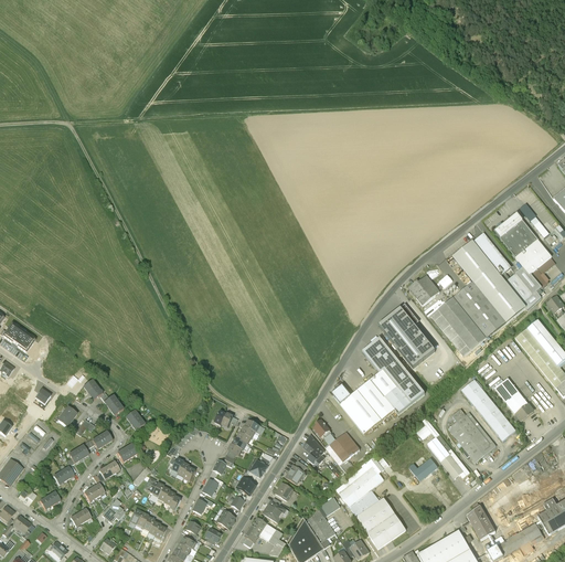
[(564,188),(553,198),(552,198),(564,212),(564,188)]
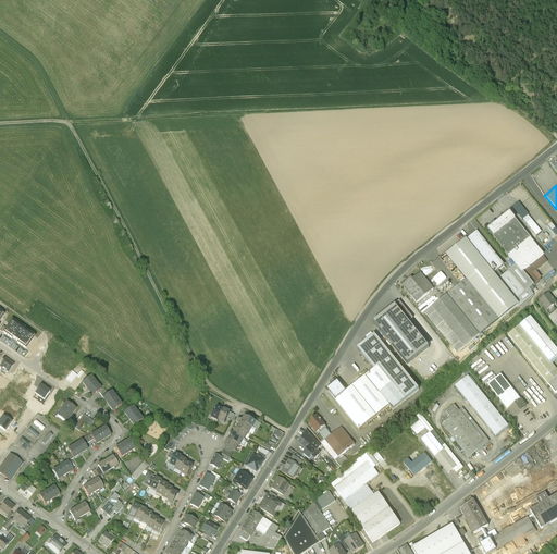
[(523,207),(520,209),(524,214),(522,216),(536,233),(541,229),(523,207)]
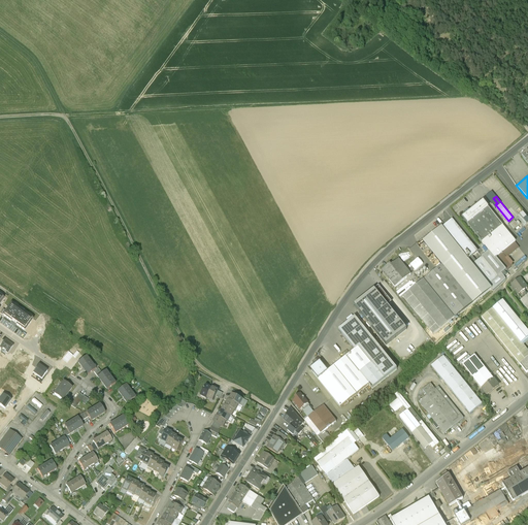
[(516,239),(483,198),(469,209),(468,207),(465,209),(466,211),(462,215),(494,256),(496,254),(506,266),(512,262),(506,255),(519,245),(515,239),(516,239)]
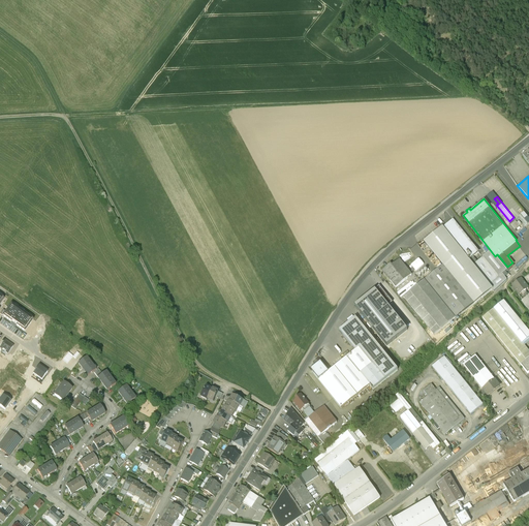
[(478,249),(453,216),(442,224),(472,263),(476,259),(474,256),(472,258),(470,255),(478,249)]
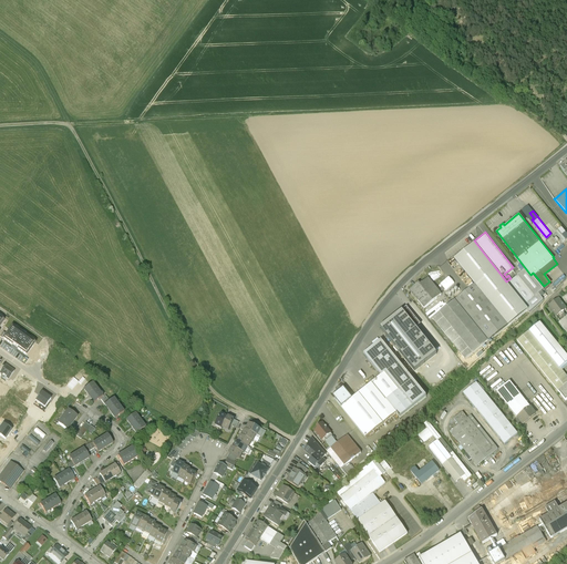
[(547,238),(552,244),(557,239),(553,234),(547,238)]
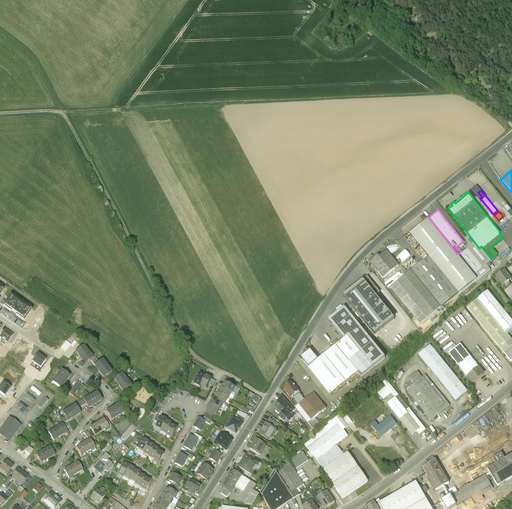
[(428,217),(428,216),(410,231),(428,254),(459,292),(476,278),(473,274),(457,254),(428,217)]
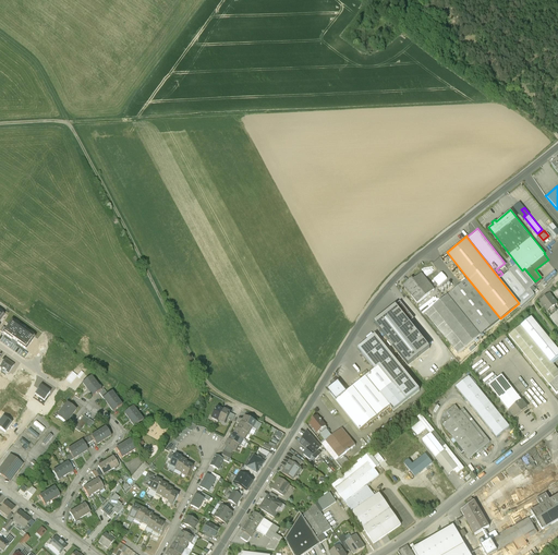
[(431,262),(422,267),(426,274),(435,268),(431,262)]
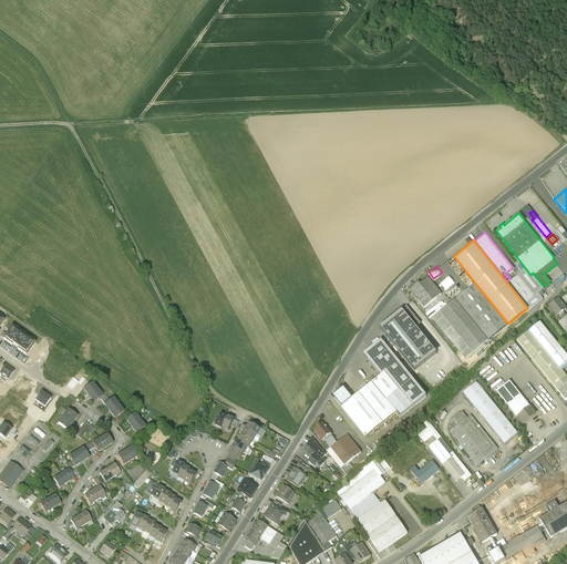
[(440,282),(446,288),(454,279),(449,273),(440,282)]
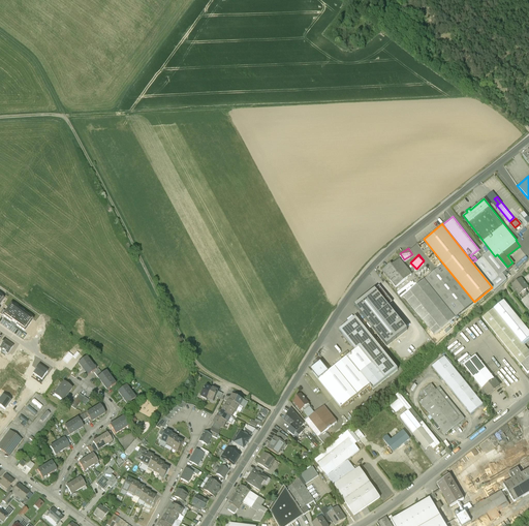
[(499,275),(483,254),(472,263),(489,283),(499,275)]
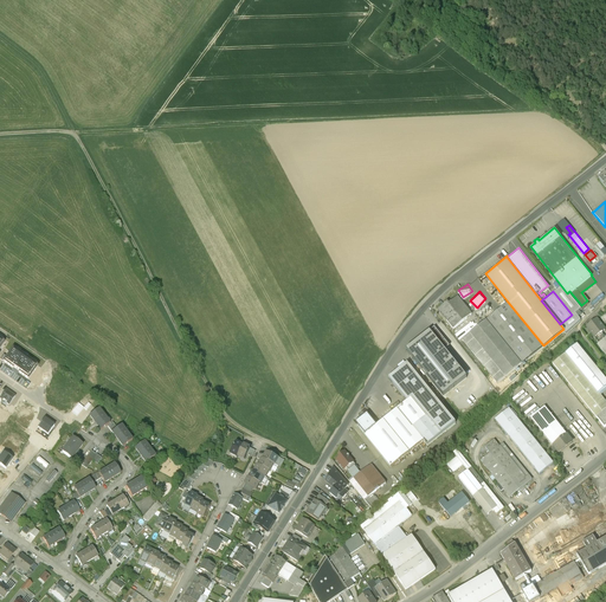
[(593,302),(604,293),(603,291),(591,299),(593,302)]
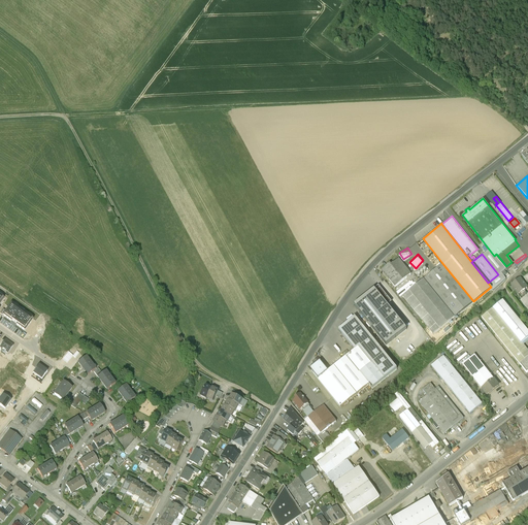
[(411,271),(399,256),(391,263),(390,261),(382,267),(395,285),(411,271)]
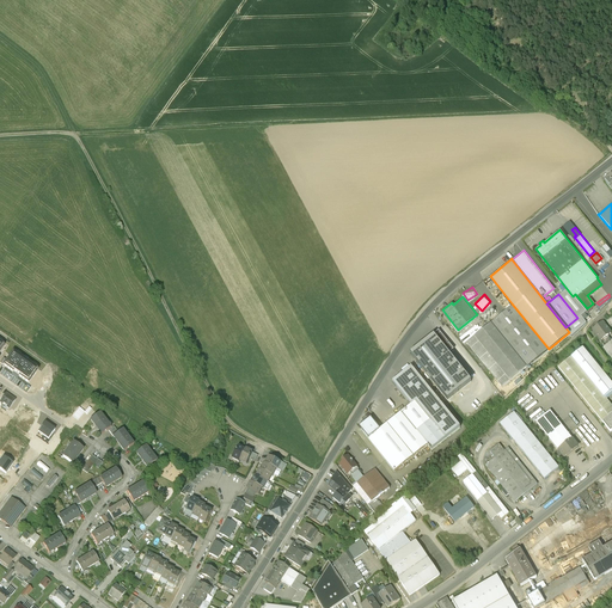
[(512,304),(466,339),(502,385),(549,349),(512,304)]
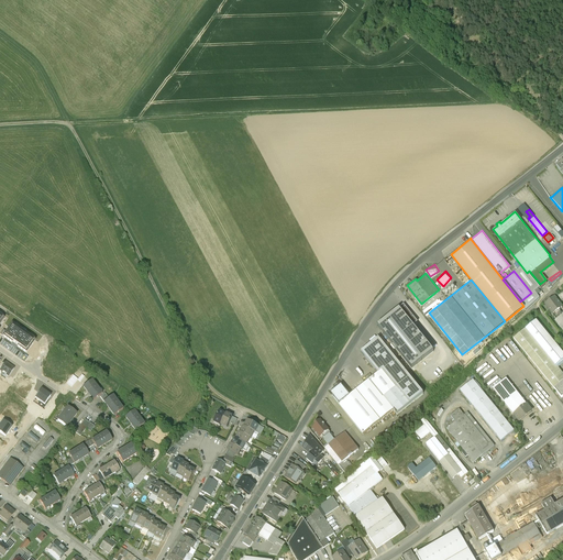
[(545,300),(552,310),(558,306),(562,303),(554,293),(545,300)]
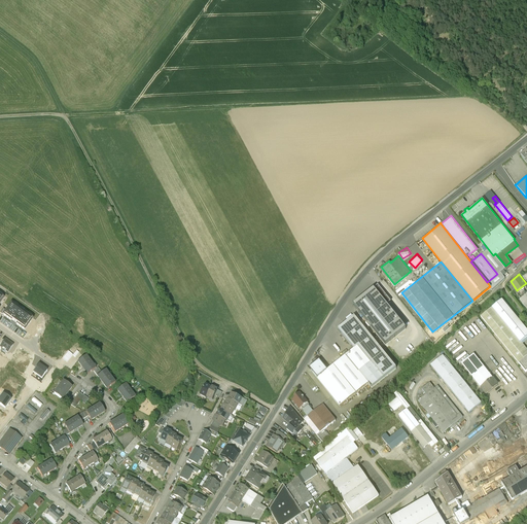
[(374,286),(353,303),(385,343),(406,327),(374,286)]
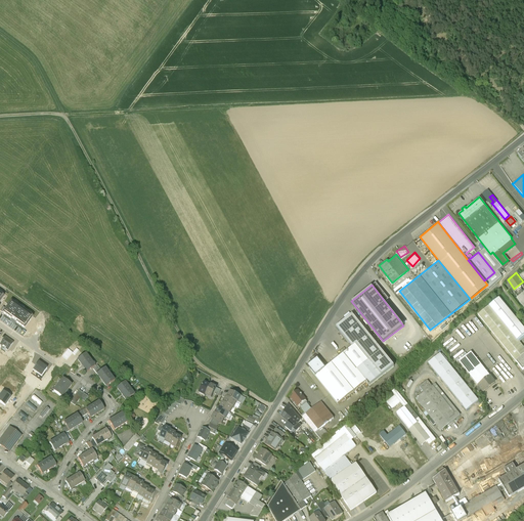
[(523,288),(522,290),(519,285),(514,289),(517,293),(516,294),(523,304),(523,288)]
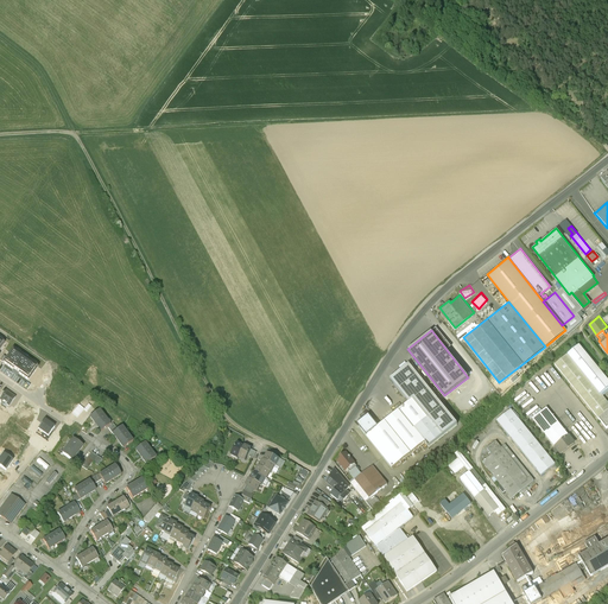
[(607,386),(607,377),(578,341),(555,360),(606,424),(607,426),(607,424),(607,402),(600,393),(607,386)]
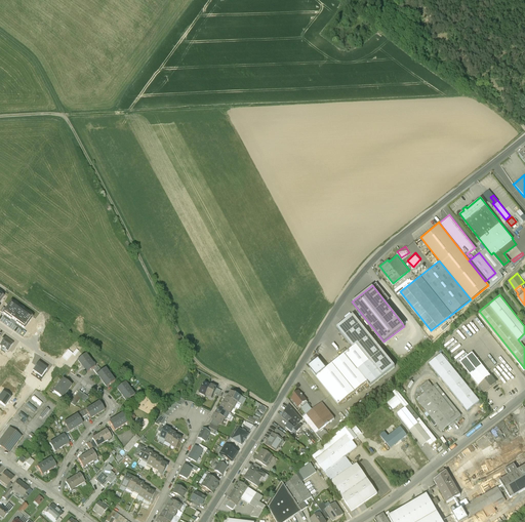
[(3,305),(0,309),(11,317),(11,316),(16,320),(15,320),(25,327),(33,315),(10,298),(5,307),(3,305)]
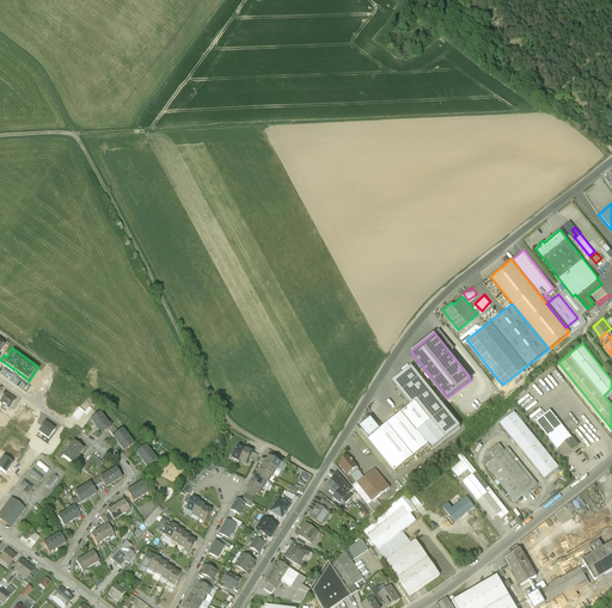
[(460,425),(411,363),(392,379),(411,403),(380,427),(373,418),(361,427),(395,468),(428,443),(432,448),(460,425)]
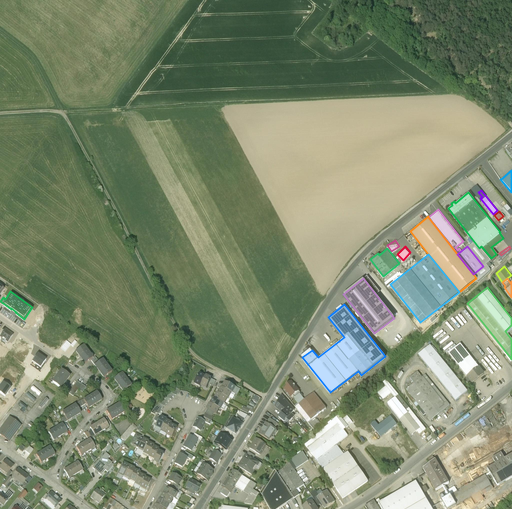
[(13,333),(5,327),(0,333),(0,334),(8,340),(13,333)]
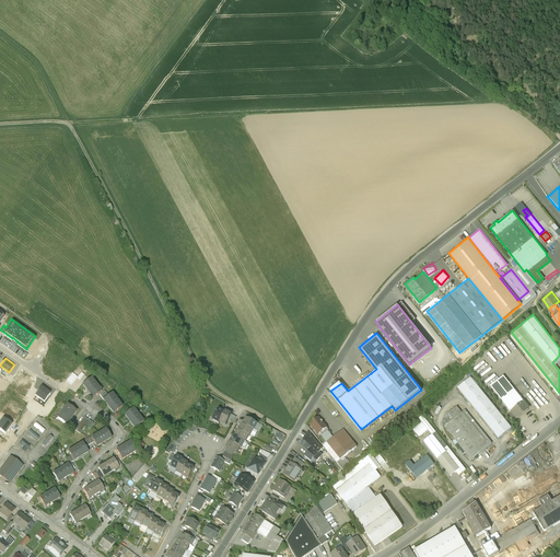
[(512,426),(470,374),(457,384),(499,437),(512,426)]
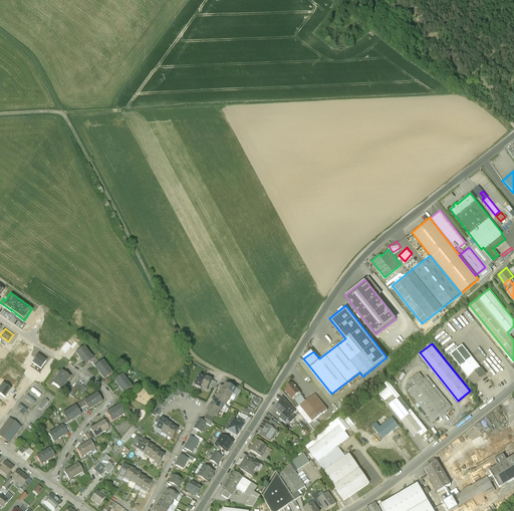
[(92,356),(83,344),(82,345),(75,350),(84,363),(92,356)]
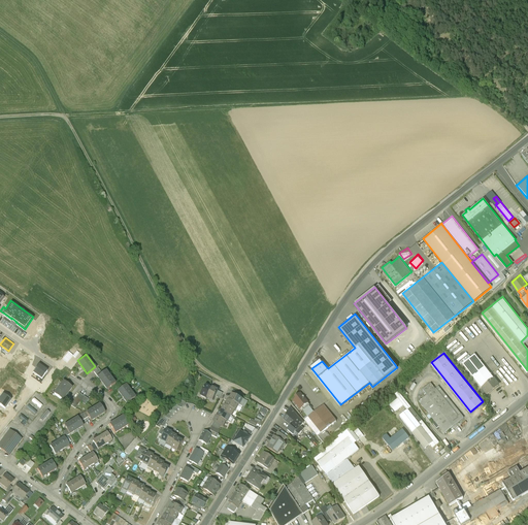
[(462,363),(481,387),(493,378),(474,354),(462,363)]
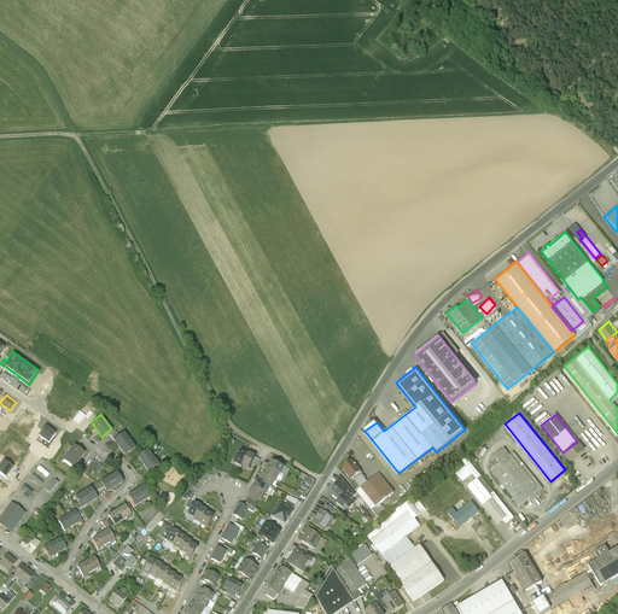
[(50,440),(56,431),(45,424),(39,433),(50,440)]
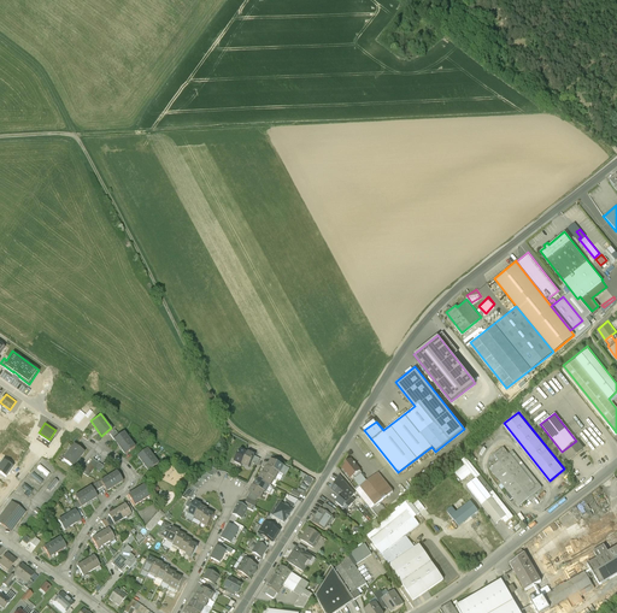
[(134,444),(123,430),(119,434),(113,437),(124,452),(134,444)]
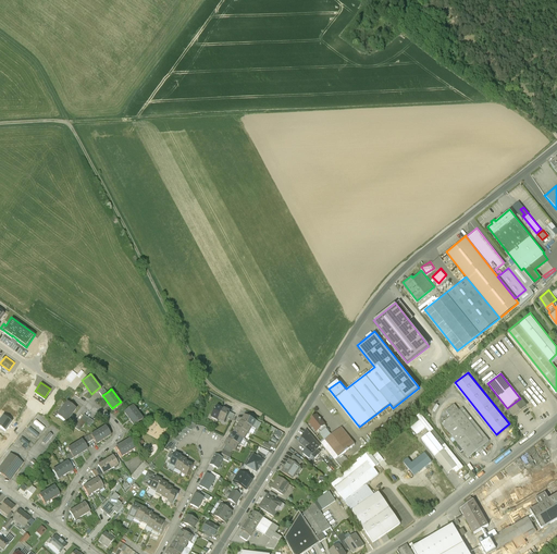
[(527,405),(520,398),(514,403),(520,410),(527,405)]
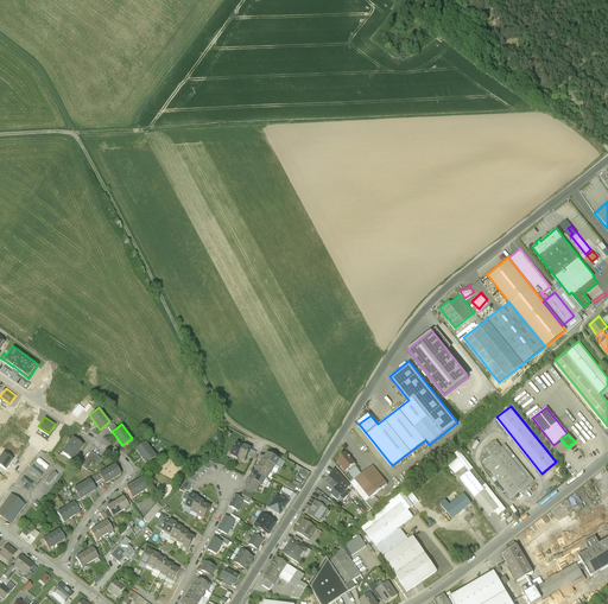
[(83,444),(73,436),(62,450),(73,458),(83,444)]
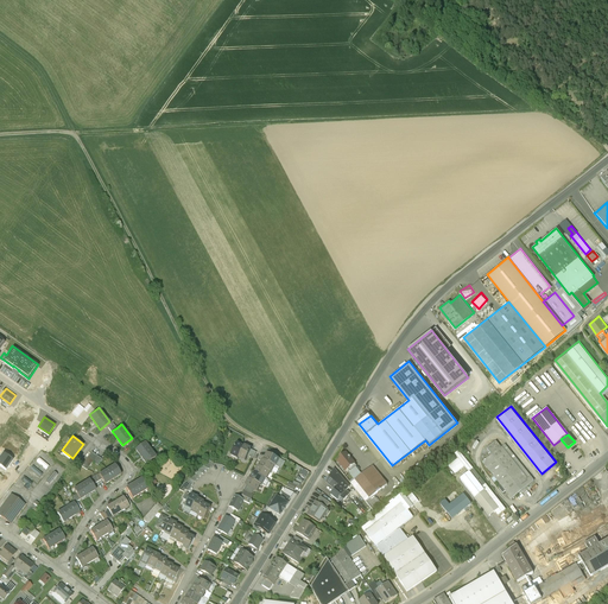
[(501,444),(496,438),(487,445),(492,452),(482,459),(495,474),(492,477),(494,479),(498,478),(501,482),(499,484),(502,490),(506,488),(512,496),(534,478),(505,442),(501,444)]
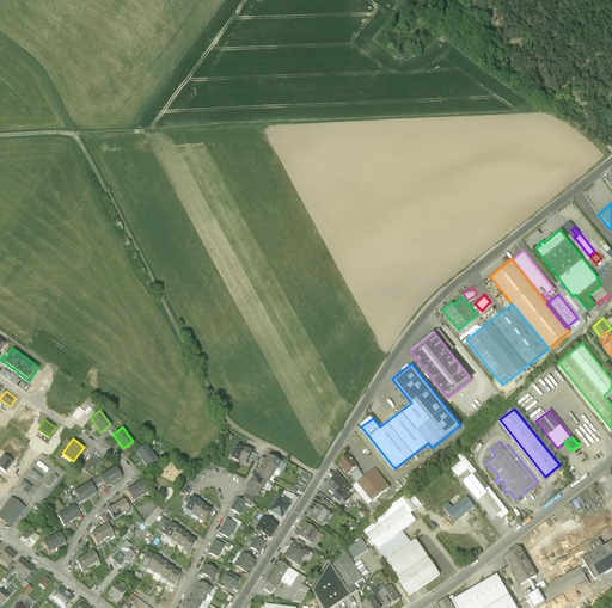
[(147,465),(157,458),(146,442),(136,449),(147,465)]
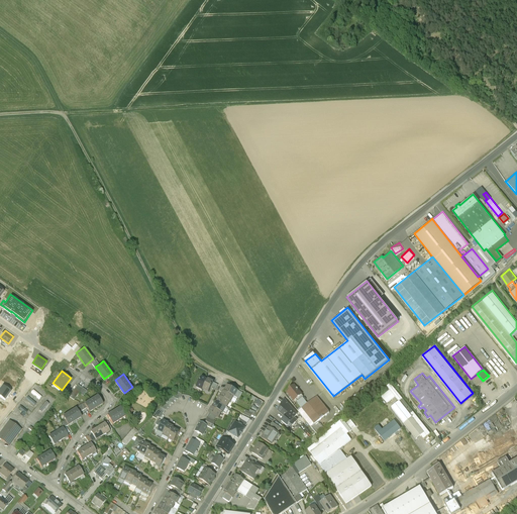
[(483,381),(477,374),(471,379),(470,380),(476,387),(483,381)]
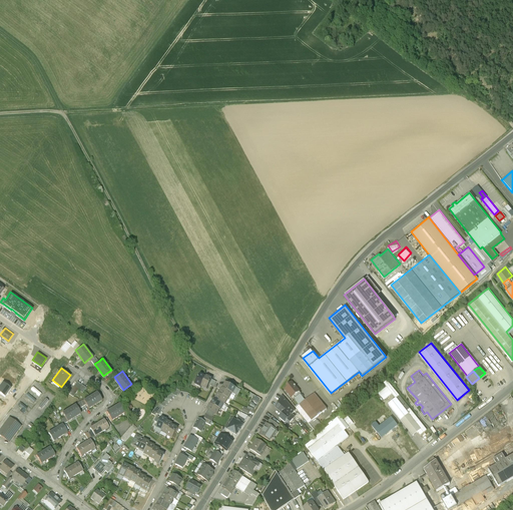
[(199,373),(194,383),(200,386),(205,376),(199,373)]
